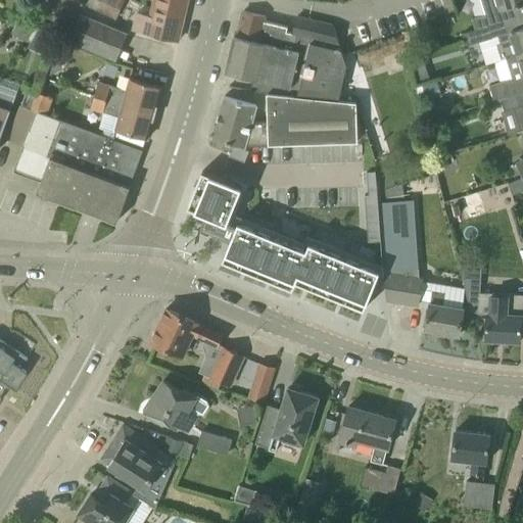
[(124,0),(88,0),(87,4),(116,17),(124,0)]
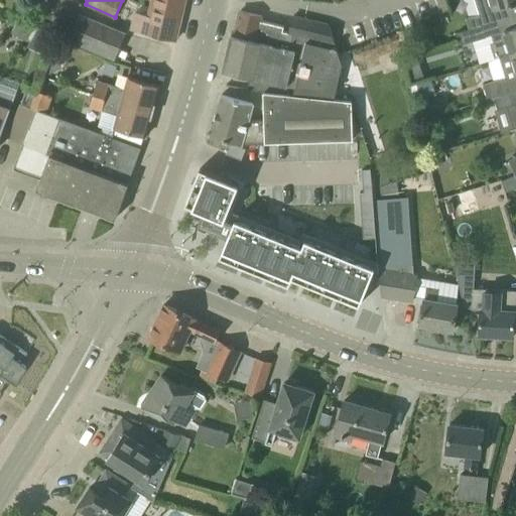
[(151,0),(149,8),(163,11),(166,1),(183,5),(184,0),(151,0)]
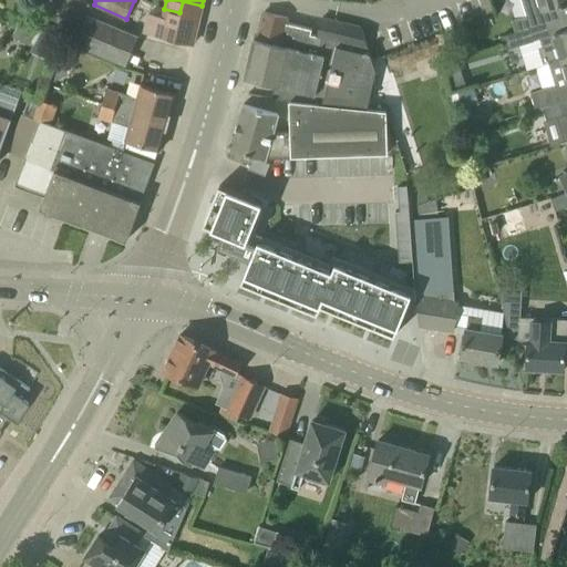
[(516,29),(562,14),(558,6),(566,2),(566,0),(521,0),(526,14),(513,19),(516,29)]
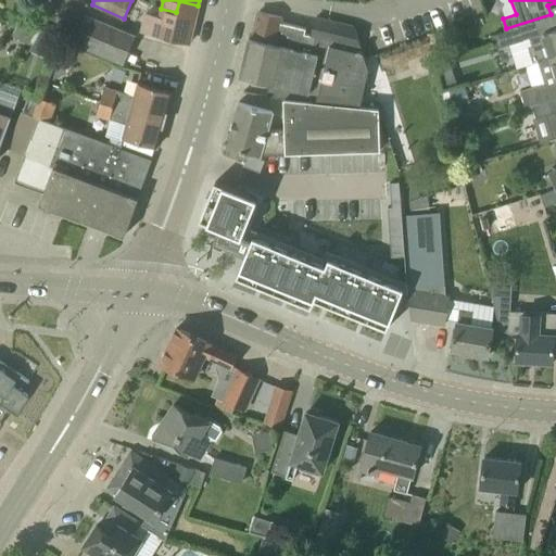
[(189,42),(198,5),(179,1),(176,12),(161,9),(160,17),(147,14),(142,32),(189,42)]
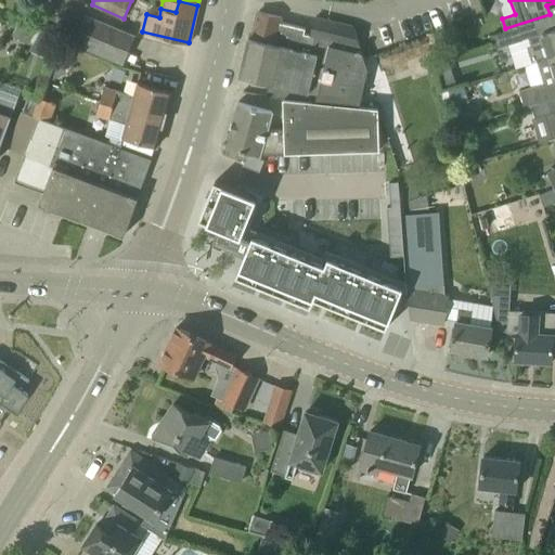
[(359,105),(368,71),(355,27),(315,18),(312,35),(305,34),(306,28),(281,23),(282,17),(258,11),(252,38),(248,37),(247,39),(248,39),(239,76),(260,80),(269,84),(266,95),(284,98),(359,105)]
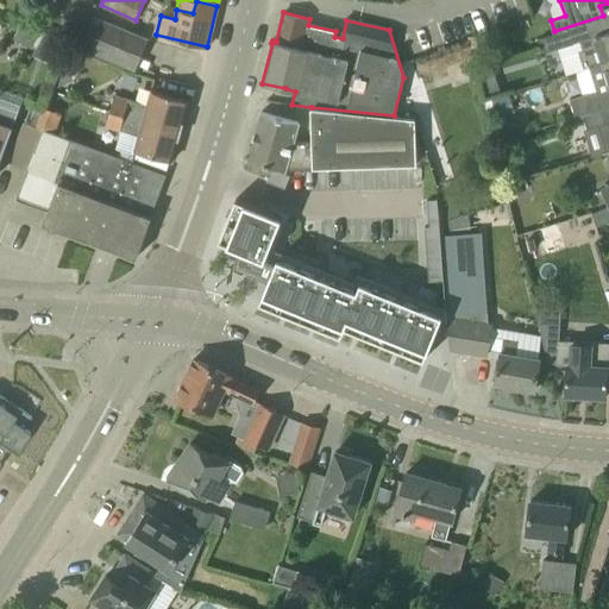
[(583,68),(589,66),(608,60),(608,30),(608,31),(603,16),(554,31),(556,33),(539,38),(542,52),(579,42),(582,49),(578,50),(583,68)]
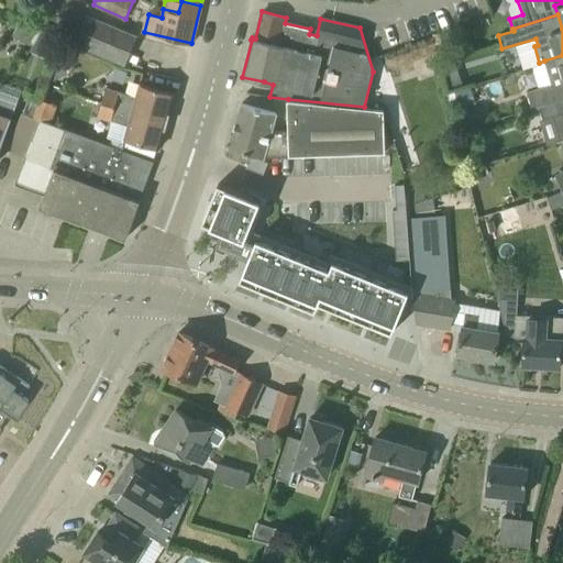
[(116,26),(86,15),(75,44),(103,56),(124,65),(136,35),(116,26)]
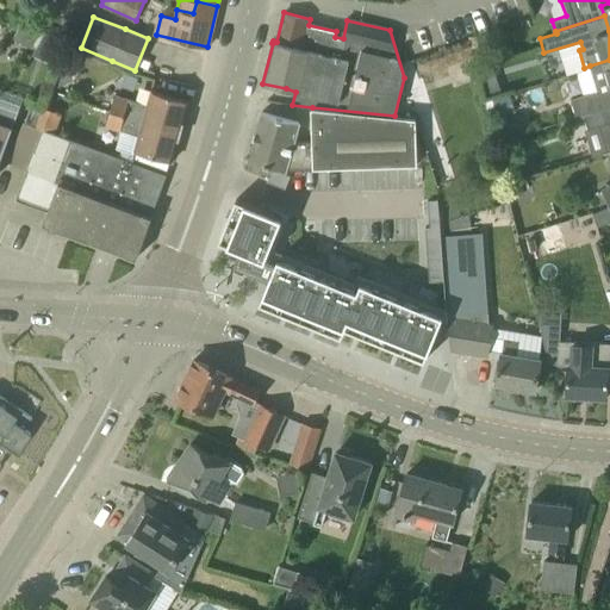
[(13,38),(32,49),(43,30),(24,19),(13,38)]
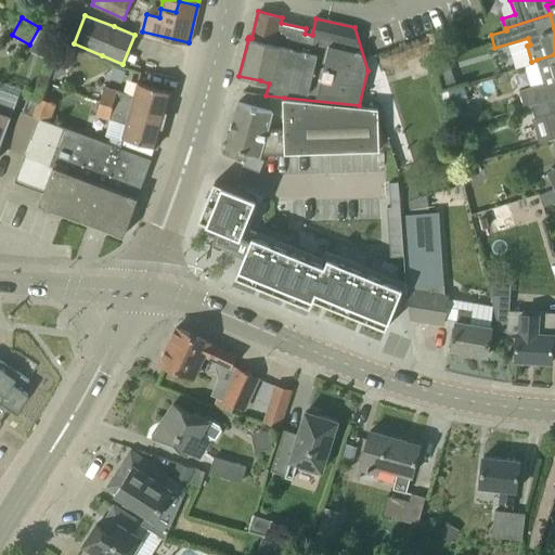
[(42,29),(36,40),(54,49),(60,38),(42,29)]
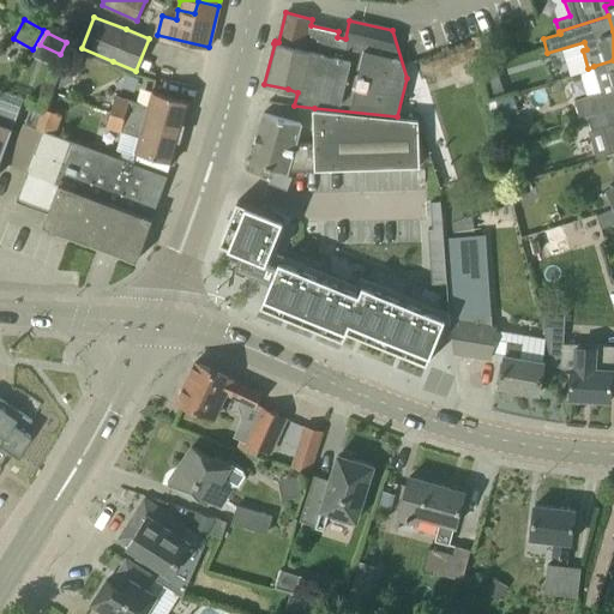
[(579,116),(613,106),(613,60),(594,66),(602,90),(575,100),(579,116)]
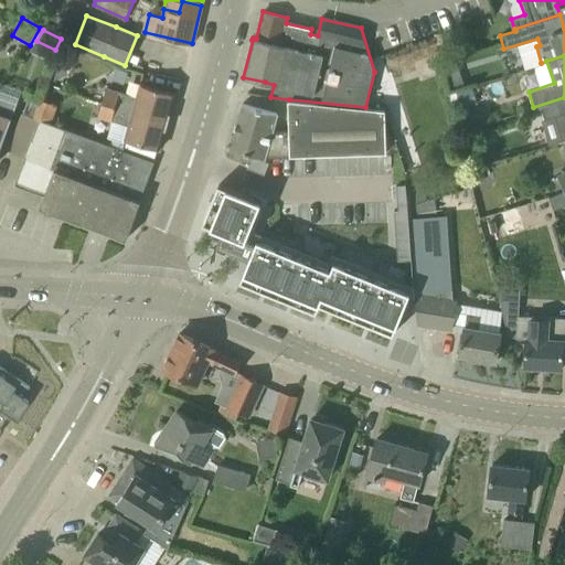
[(459,73),(447,76),(450,88),(462,84),(459,73)]
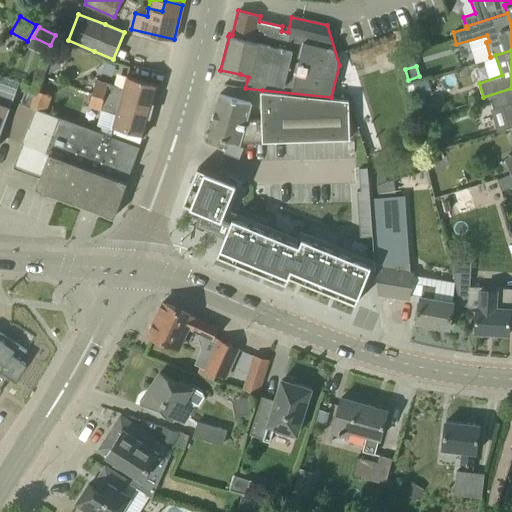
[(92,93),(152,110),(159,84),(127,76),(124,88),(96,80),(92,93)]
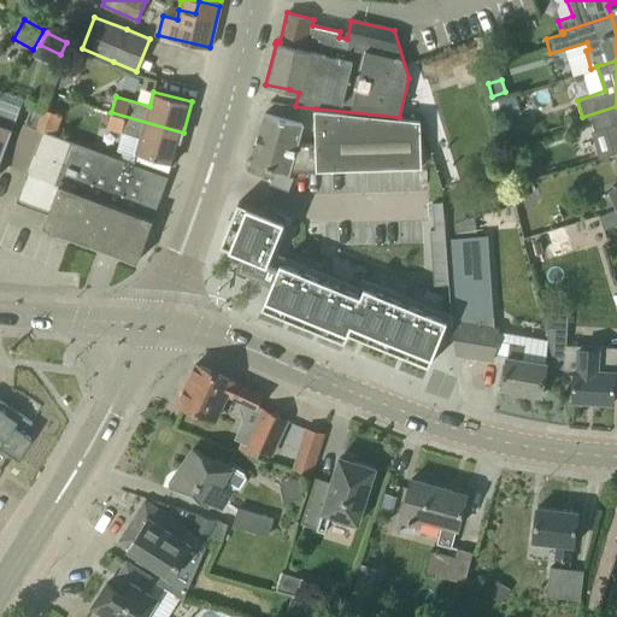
[(515,94),(497,99),(503,118),(521,113),(515,94)]
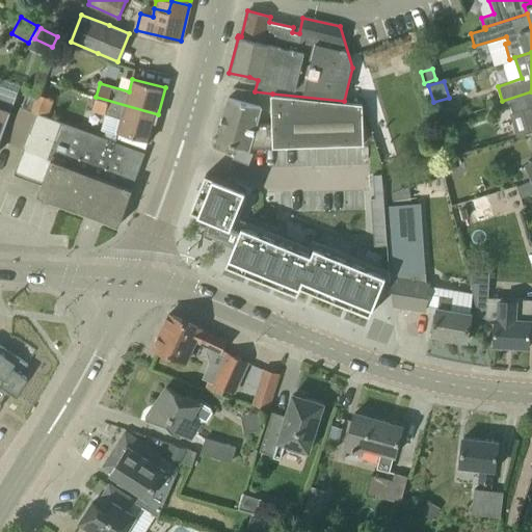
[(0,138),(16,96),(0,89),(0,138)]
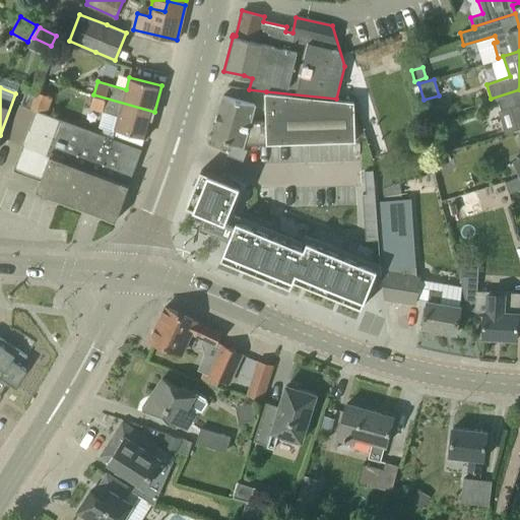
[(519,89),(491,99),(491,100),(497,98),(501,110),(510,107),(517,129),(519,128),(519,89)]
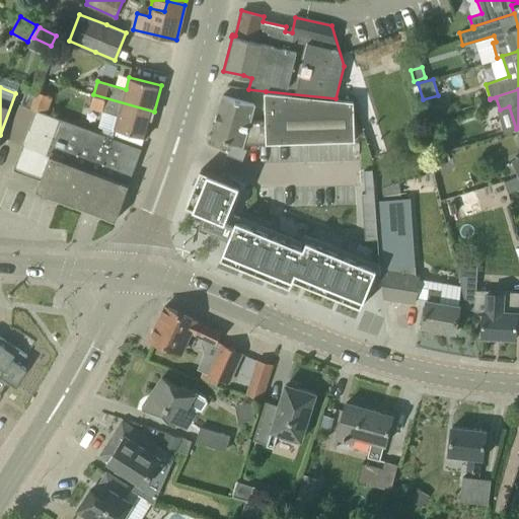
[(47,113),(53,96),(36,91),(30,107),(47,113)]
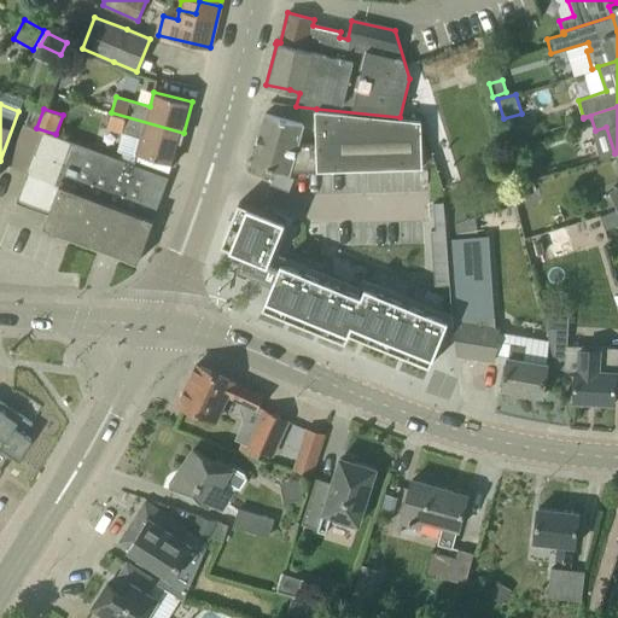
[(316,109),(319,145),(319,170),(424,167),(421,120),(400,117),(316,109)]
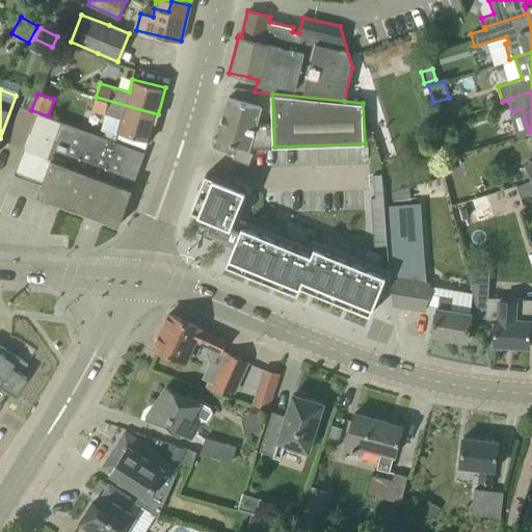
[(107,131),(105,137),(115,140),(118,131),(130,134),(150,140),(158,114),(96,97),(92,110),(105,114),(101,129),(107,131)]
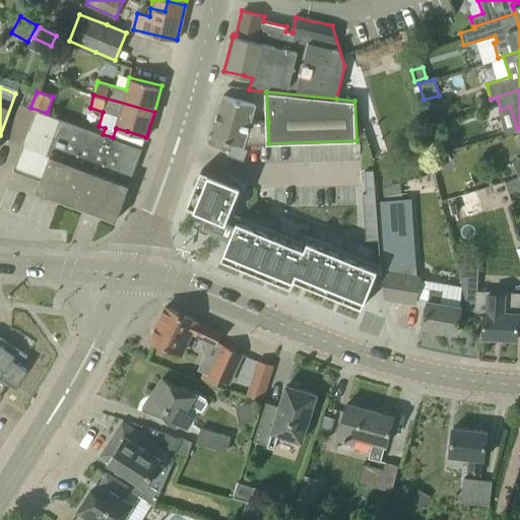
[(268,122),(251,122),(256,105),(222,95),(211,136),(244,145),(245,143),(268,143),(268,122)]
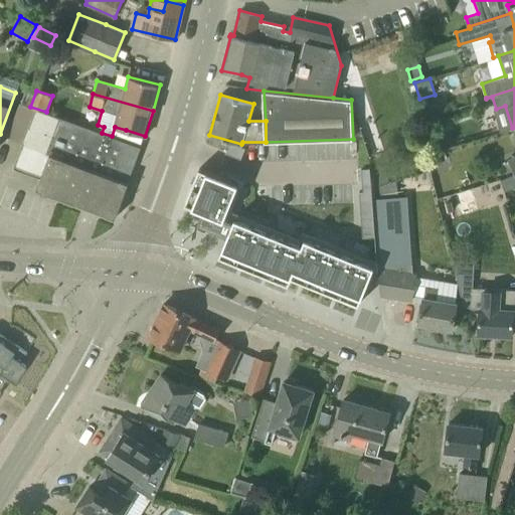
[(30,107),(22,104),(17,115),(31,120),(20,149),(13,167),(40,177),(36,188),(75,202),(77,197),(108,209),(106,214),(115,217),(128,182),(127,182),(141,147),(112,136),(102,133),(46,113),(46,112),(30,107)]
